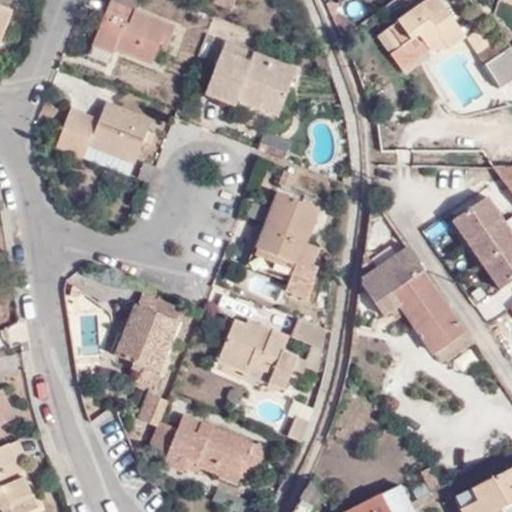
[(207,0),(230,10),(233,0),(207,0)]
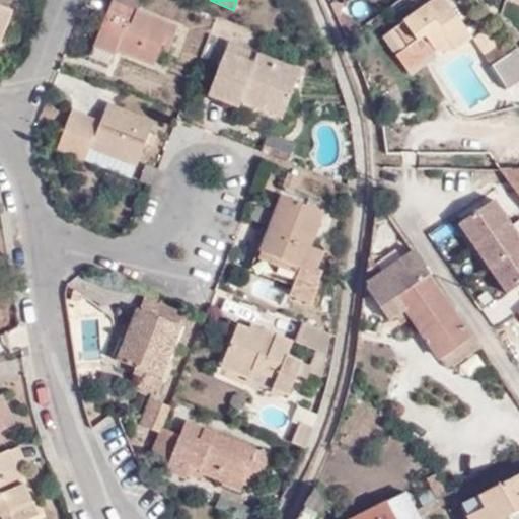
[(472,35),(445,0),(431,0),(382,36),(395,55),(406,70),(436,50),(453,50),(472,35)]
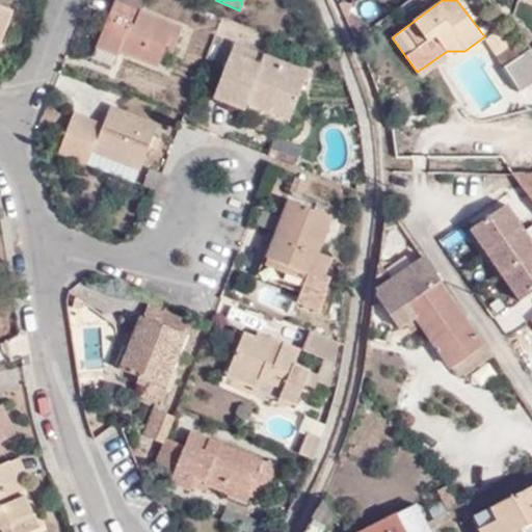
[(117,54),(120,50),(158,65),(165,49),(171,51),(181,29),(113,2),(96,45),(117,54)]
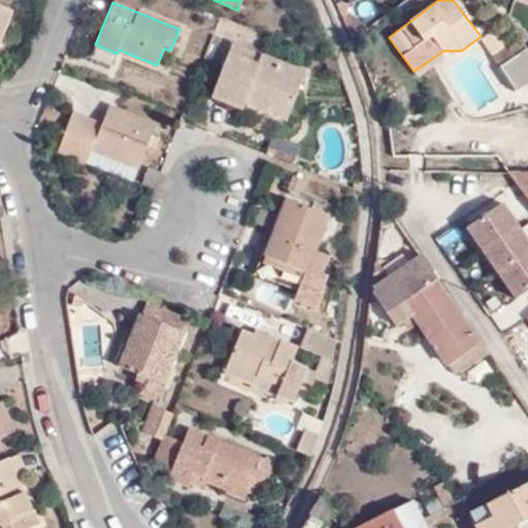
[(0,7),(0,39),(10,12),(0,7)]
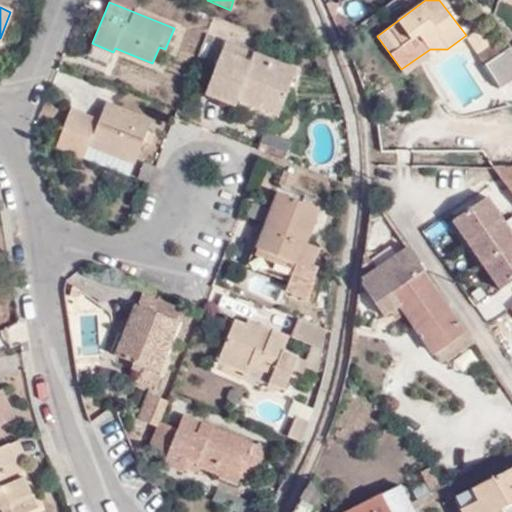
[(260,107),(263,100),(280,108),(295,69),(224,42),(205,93),(234,105),(237,99),(260,107)]
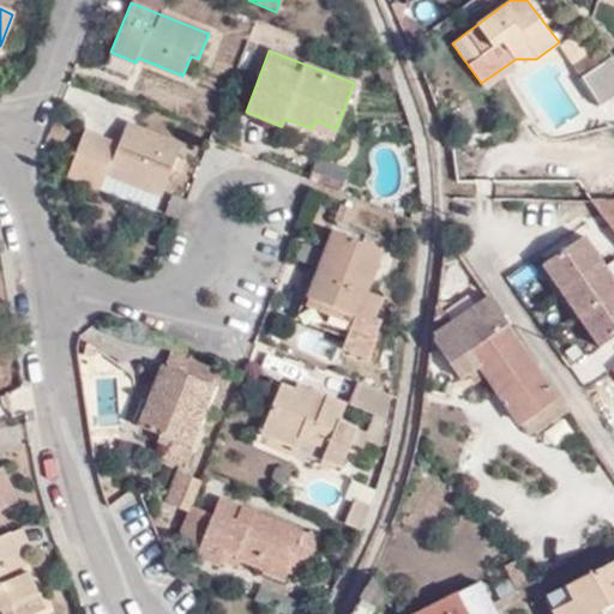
[(591,54),(575,66),(582,77),(599,66),(591,54)]
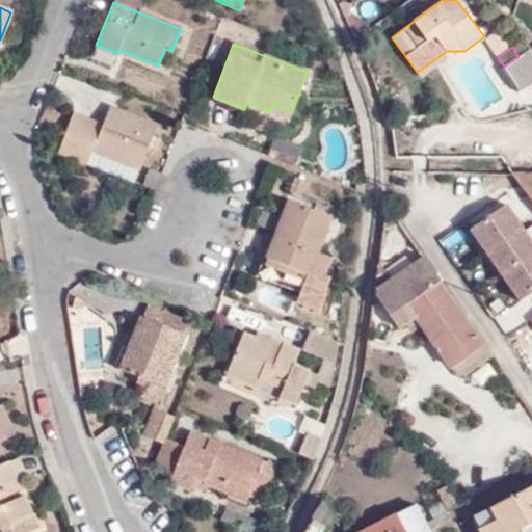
[(531,82),(531,64),(524,53),(519,57),(504,67),(521,89),(531,82)]
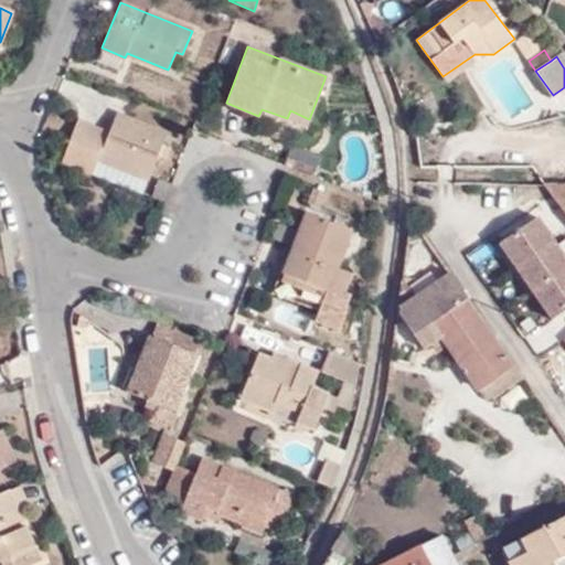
[(287,118),(306,126),(309,119),(290,110),(287,118)]
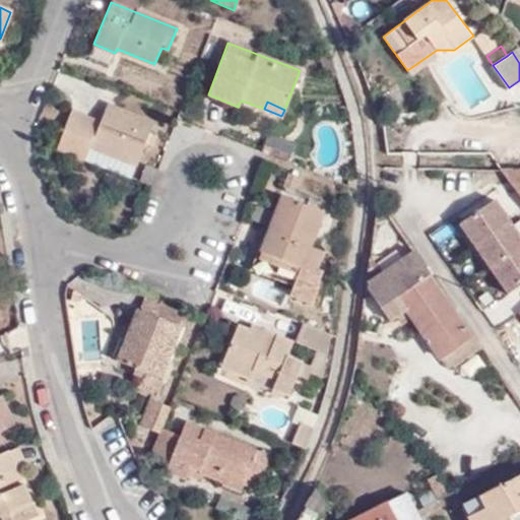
[(85,158),(91,145),(135,164),(151,124),(104,105),(99,120),(73,111),(58,148),(85,158)]
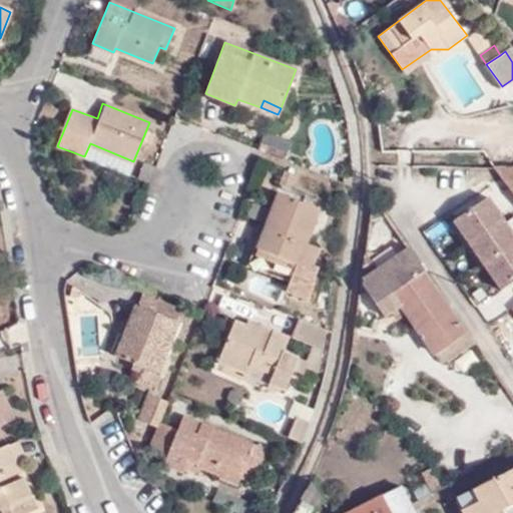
[(289,152),(290,136),(266,134),(265,151),(289,152)]
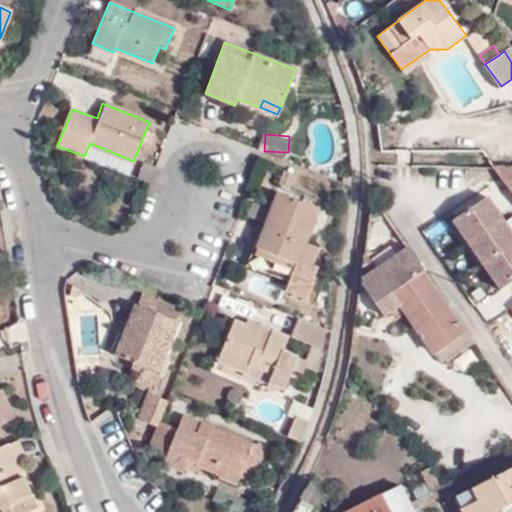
[(511,166),(494,166),(509,190),(511,193),(511,166)]
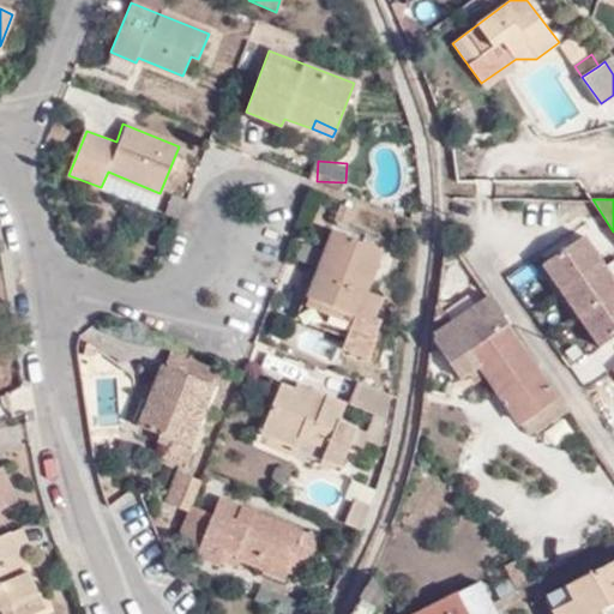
[(379,248),(335,232),(319,275),(311,298),(330,306),(323,327),(351,338),(347,350),(361,354),(380,299),(363,293),(379,248)]
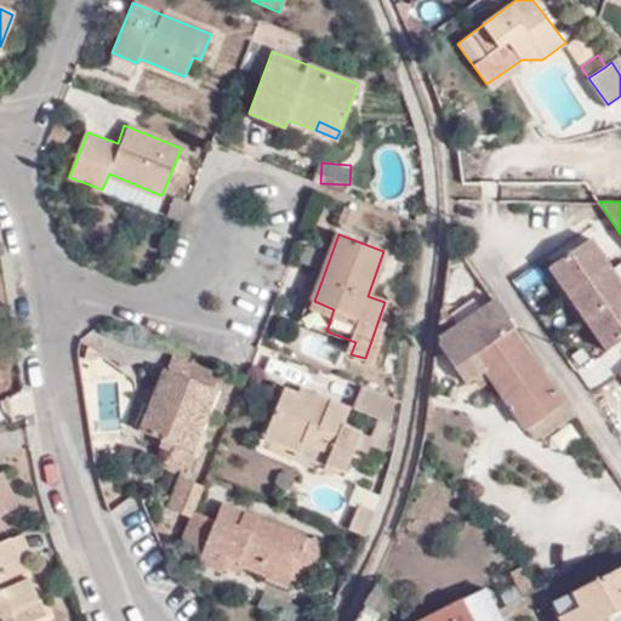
[(620,284),(588,239),(551,267),(610,349),(620,341),(620,284)]
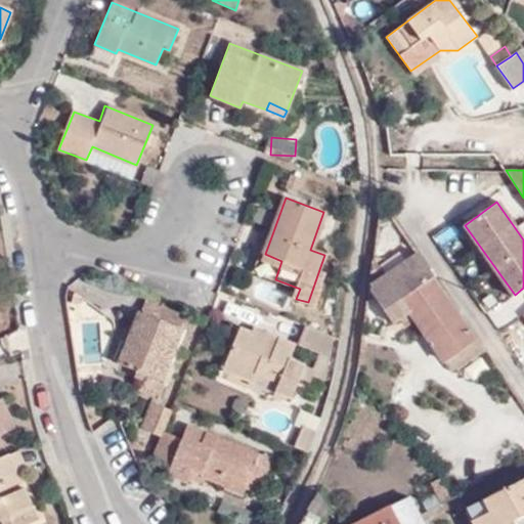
[(281,261),(265,254),(272,234),(264,231),(251,270),(275,279),(281,261)]
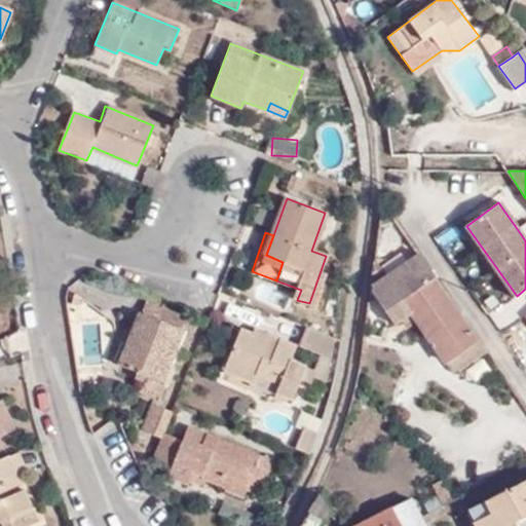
[(451,373),(486,353),(426,247),(369,277),(393,322),(415,309),(451,373)]
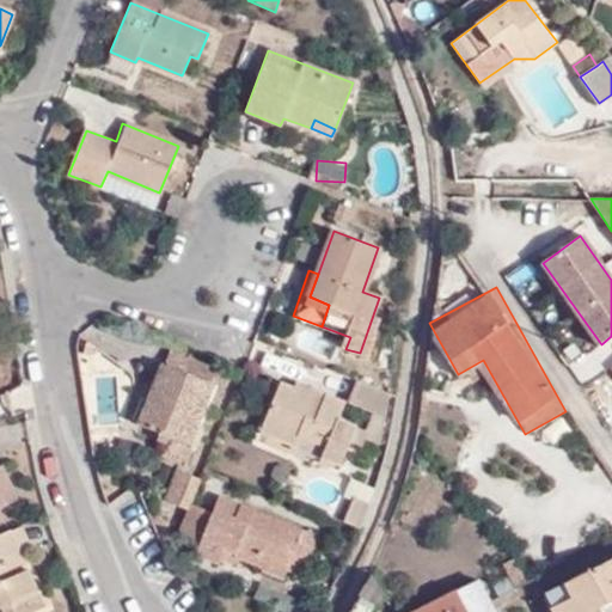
[(215,385),(224,362),(173,343),(170,352),(165,366),(215,385)]
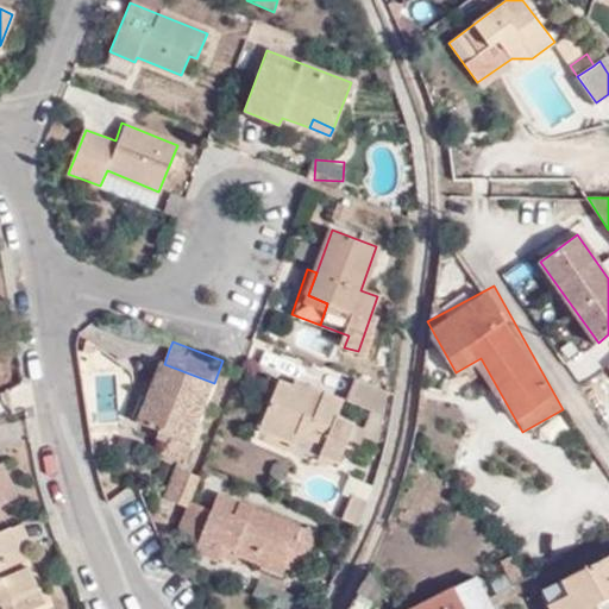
[(169,350),(163,347),(143,395),(150,399),(164,364),(169,350)]
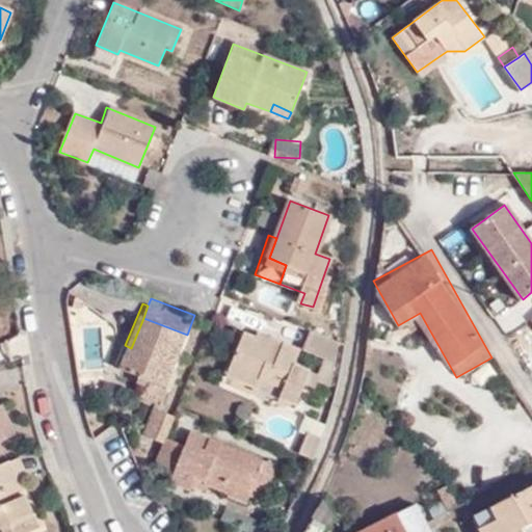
[(176,373),(174,372),(187,335),(143,318),(131,348),(125,345),(116,364),(122,366),(121,369),(148,380),(170,390),(176,373)]
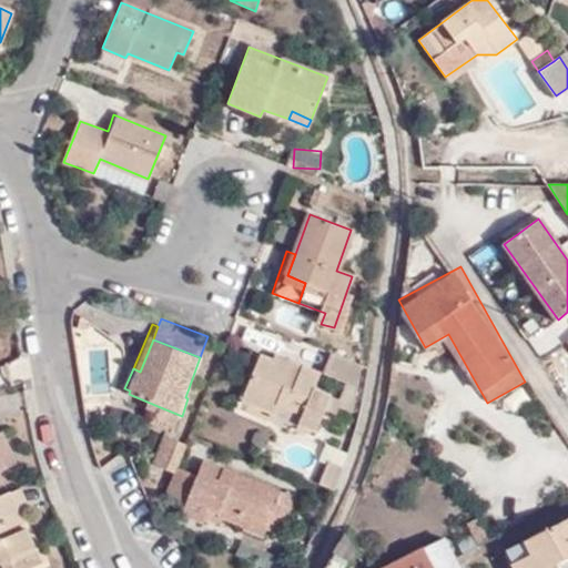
[(361,364),(330,353),(321,374),(345,384),(337,401),(331,398),(326,411),(334,414),(337,407),(352,414),(355,401),(361,364)]
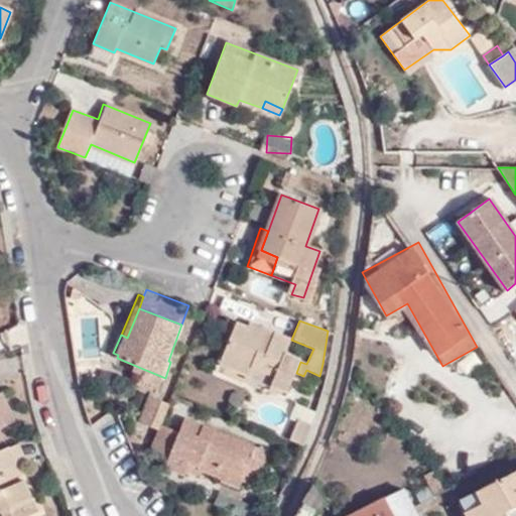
[(251,337),(253,331),(249,329),(236,325),(221,365),(288,391),(296,373),(300,362),(286,355),(290,340),(262,329),(258,340),(251,337)]
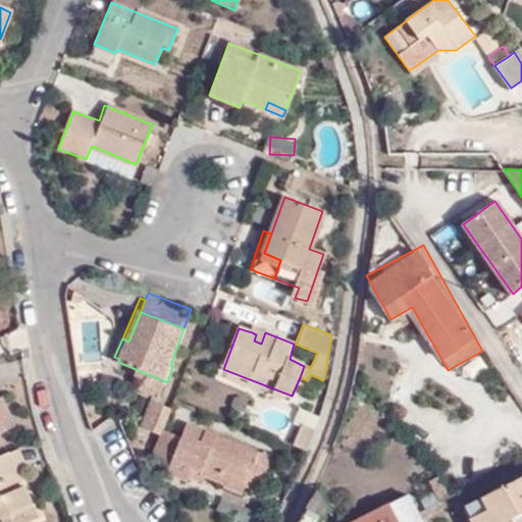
[(265,332),(254,328),(252,332),(256,334),(254,341),(261,344),(265,332)]
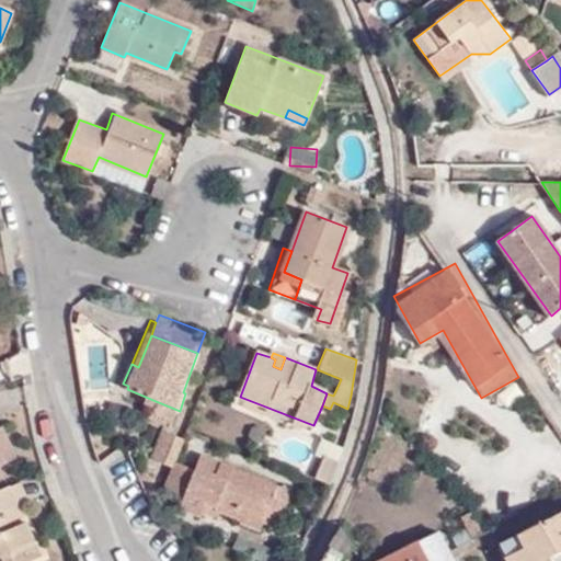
[(173,425),(180,411),(156,401),(148,421),(165,427),(167,424),(173,425)]
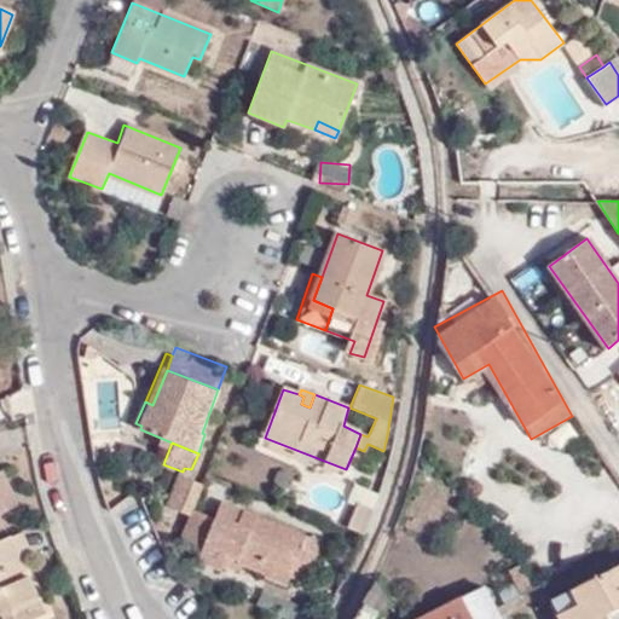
[(18,509),(1,473),(0,473),(0,502),(5,513),(18,509)]
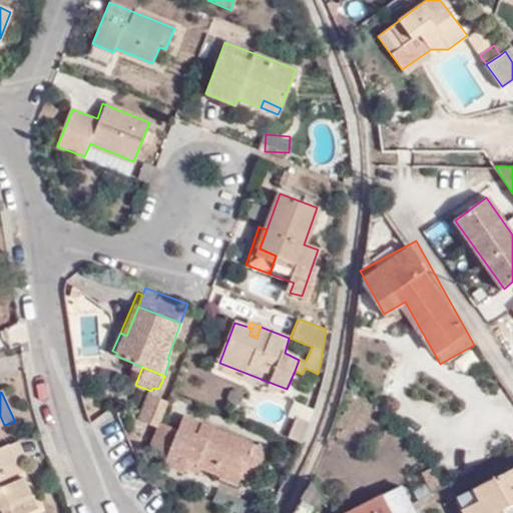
[(150,393),(140,419),(160,427),(169,403),(150,393)]
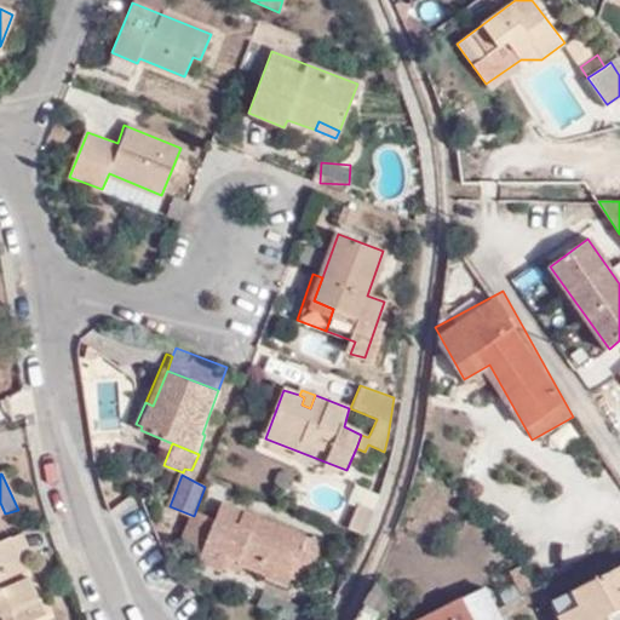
[(350,528),(373,530),(375,488),(352,487),(350,528)]
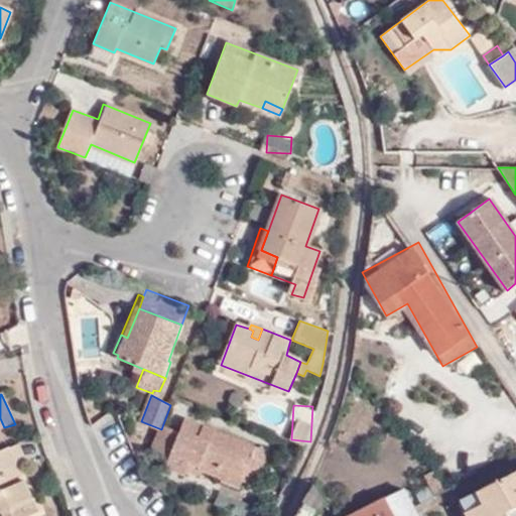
[(177,436),(161,429),(151,456),(168,463),(166,469),(183,476),(185,473),(189,463),(206,469),(204,472),(222,479),(222,481),(238,488),(242,481),(255,487),(268,453),(184,419),(177,436)]
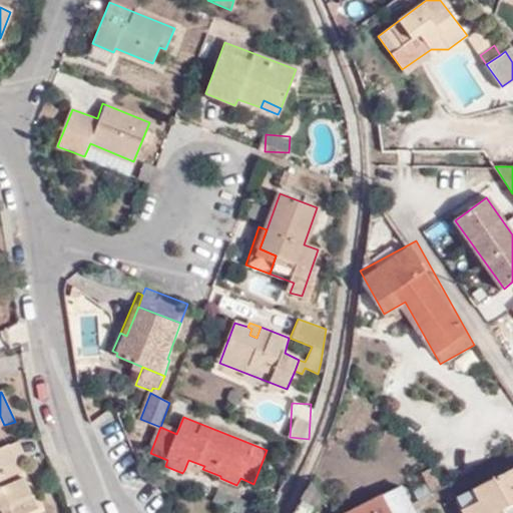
[(20,457),(13,444),(0,450),(0,510),(6,508),(7,512),(24,512),(39,506),(34,495),(29,497),(13,460),(20,457)]
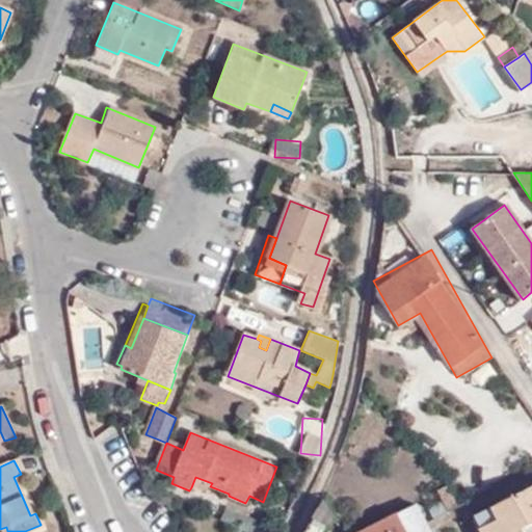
[(191,487),(207,494),(210,486),(212,483),(195,477),(191,487)]
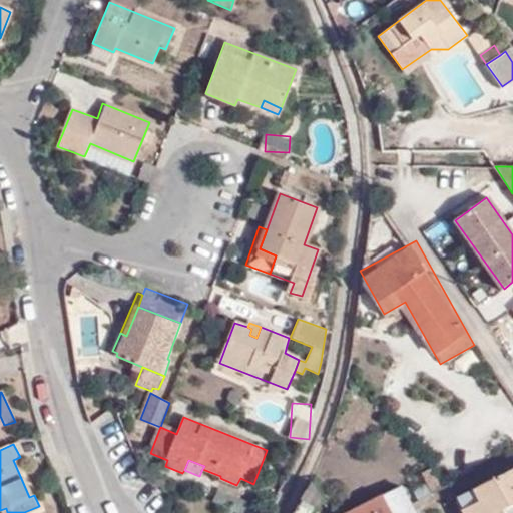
[(512,469),(457,498),(464,512),(499,512),(503,511),(512,505),(512,469)]
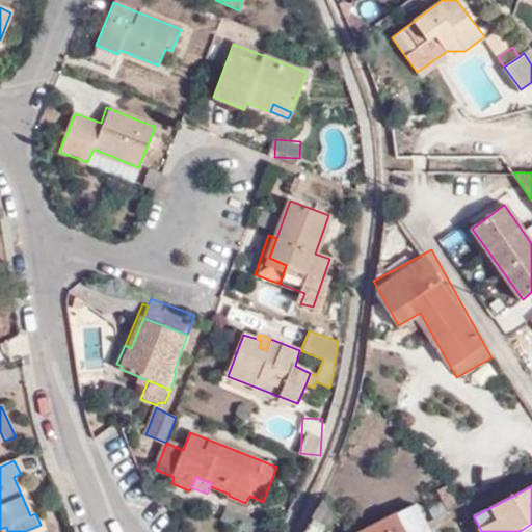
[(328,531),(334,516),(323,498),(304,531),(328,531)]
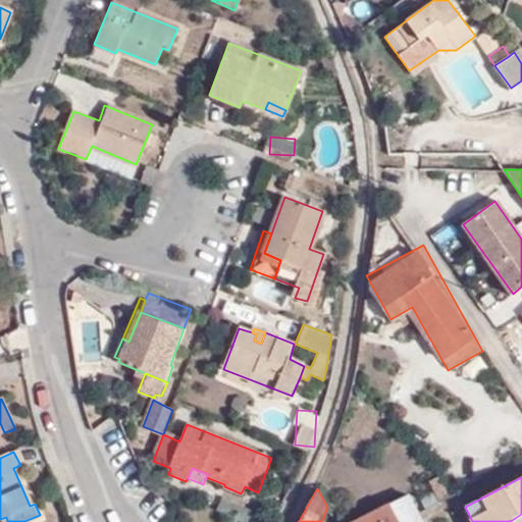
[(423,521),(422,520),(419,513),(410,496),(357,521),(423,521)]
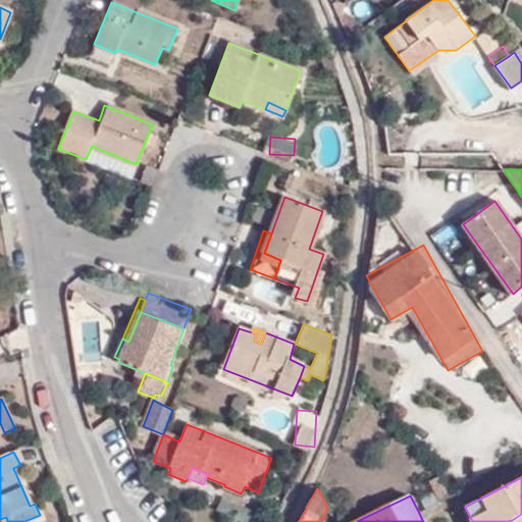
[(422,520),(442,509),(438,503),(419,513),(422,520)]
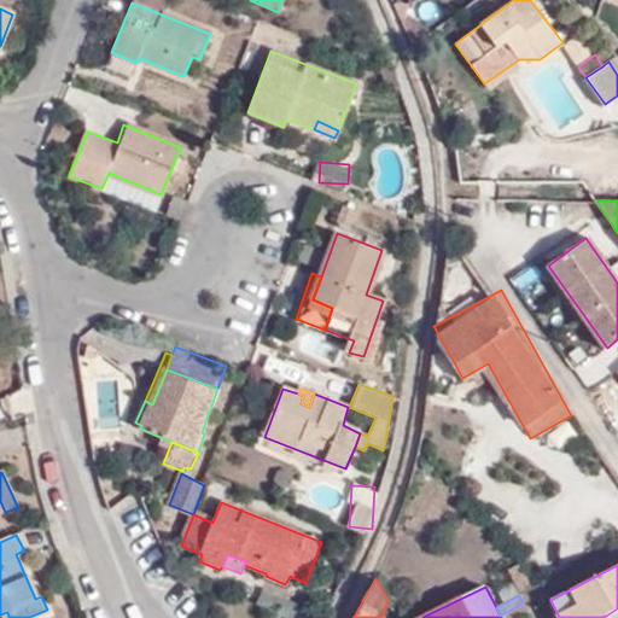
[(75,617),(70,605),(38,617),(75,617)]
